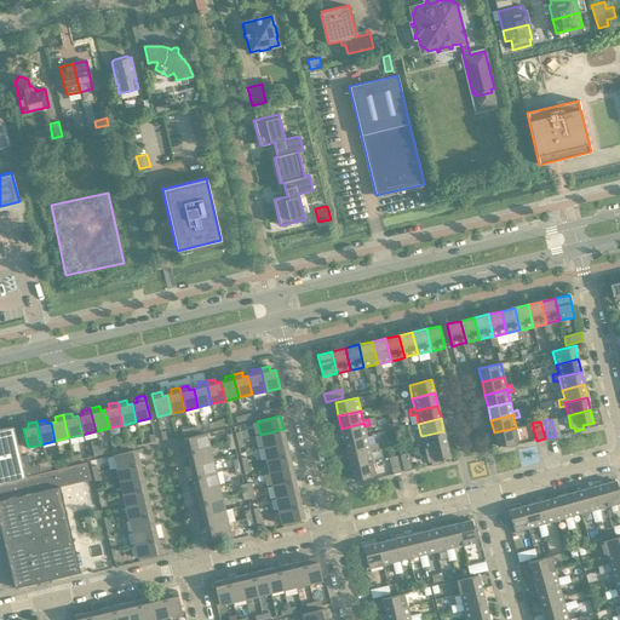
[(363,423),(342,429),(344,441),(367,436),(365,426),(363,423)]
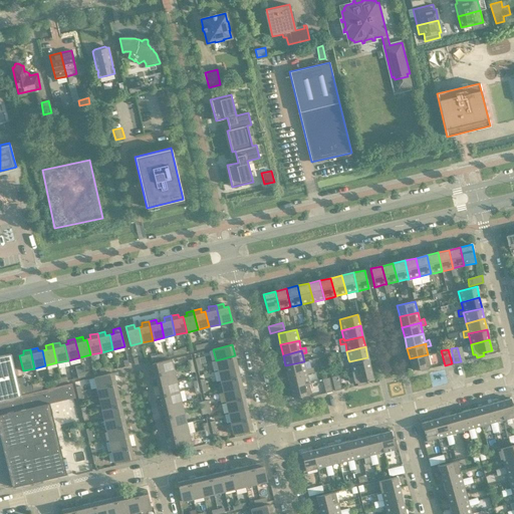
[(0,355),(0,435),(12,486),(12,487),(65,474),(65,475),(66,474),(49,404),(75,398),(71,383),(21,396),(11,353),(0,355)]
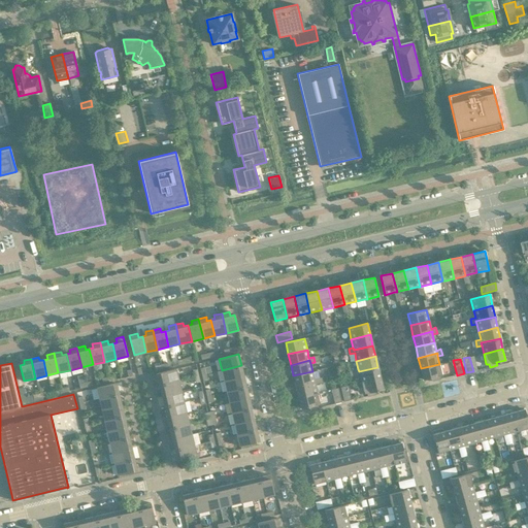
[(439,364),(421,368),(423,380),(432,377),(433,381),(440,378),(439,375),(442,375),(439,364)]
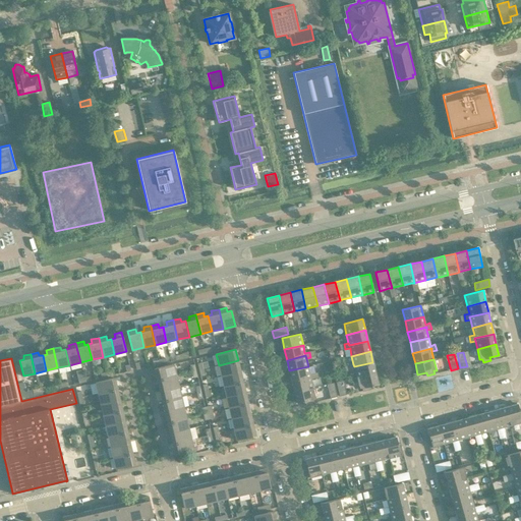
[(238,360),(219,365),(221,375),(240,371),(238,360)]
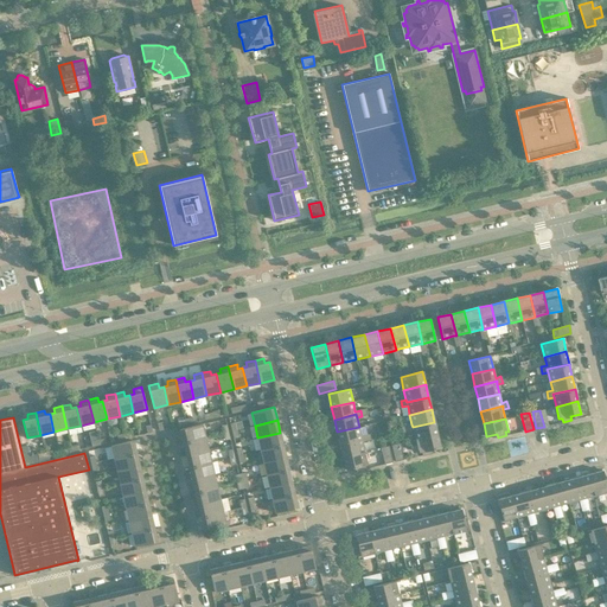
[(434,422),(413,427),(411,425),(407,426),(408,432),(414,430),(415,440),(438,435),(434,422)]
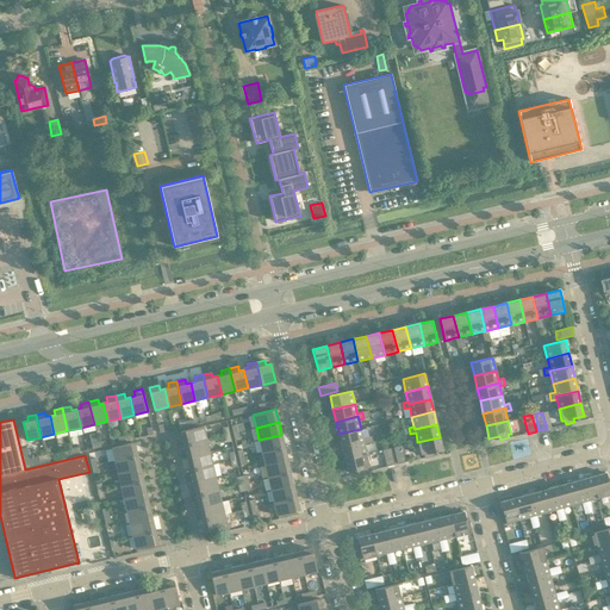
[(180,431),(184,444),(206,440),(204,427),(180,431)]
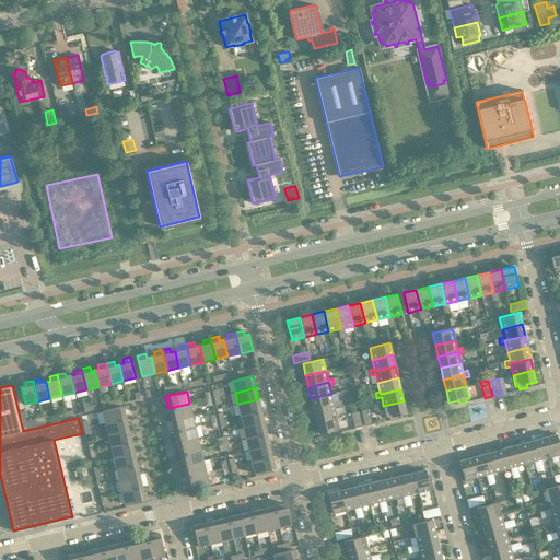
[(331,394),(311,398),(314,410),(334,405),(335,408),(339,407),(338,401),(333,403),(331,394)]
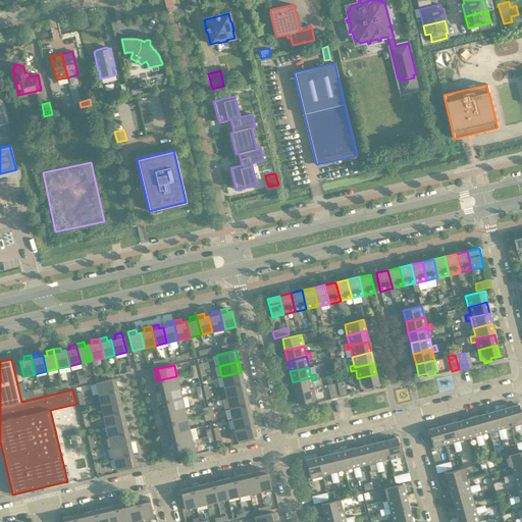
[(241,372),(221,376),(224,387),(244,382),(241,372)]
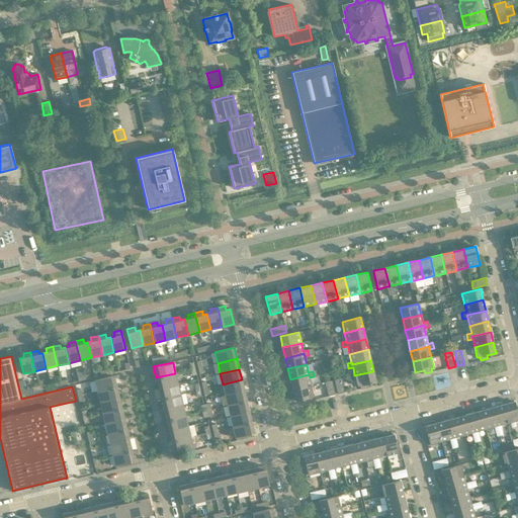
[(373,371),(354,375),(357,386),(360,385),(361,389),(368,386),(367,383),(375,381),(373,371)]
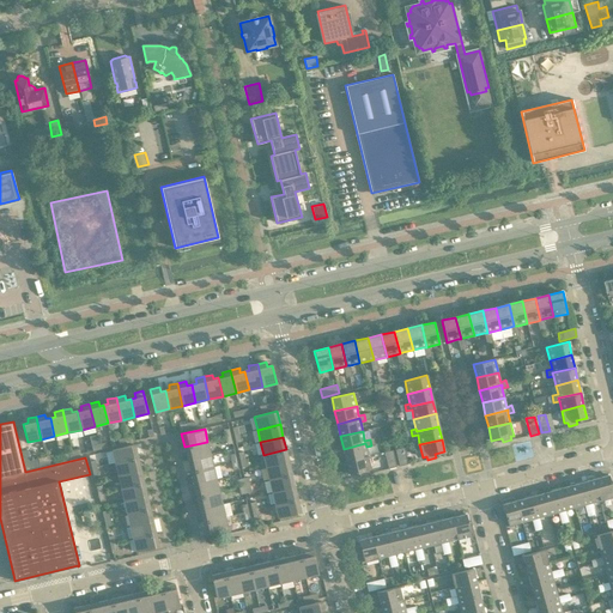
[(207,442),(184,447),(187,460),(211,454),(207,442)]
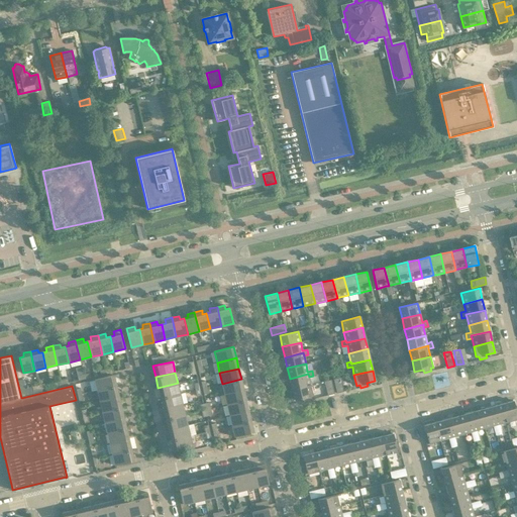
[(308,374),(290,379),(292,389),(311,385),(309,377),(308,374)]
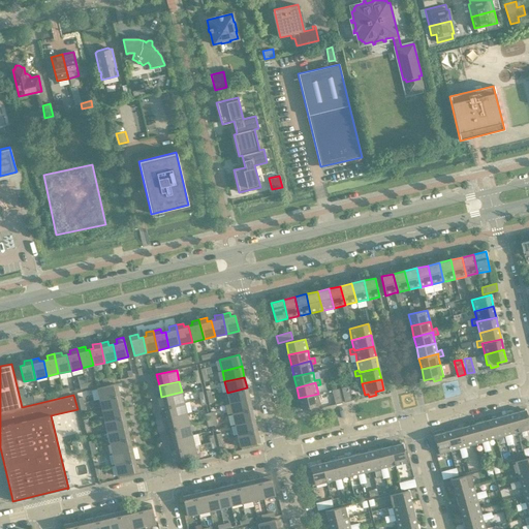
[(96,389),(99,400),(119,395),(116,383),(96,389)]
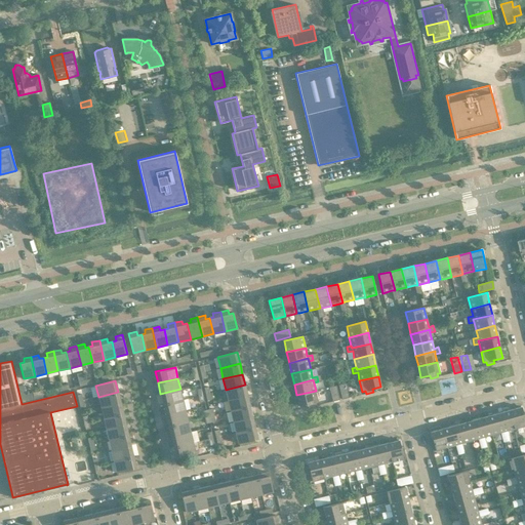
[(342,399),(349,398),(346,384),(338,385),(342,399)]
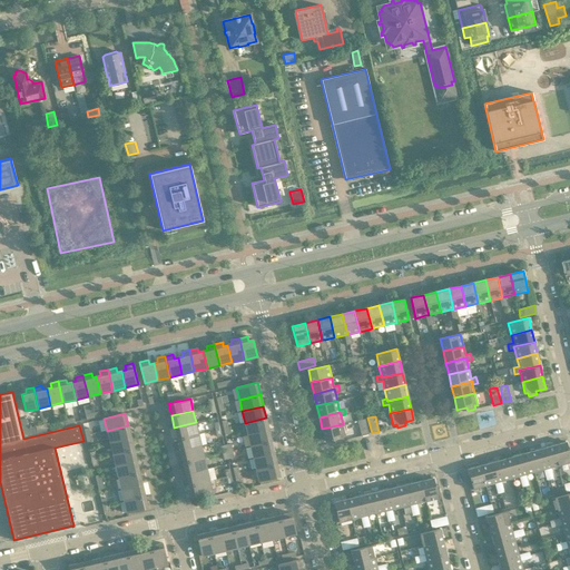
[(266,418),(245,423),(247,434),(268,430),(266,418)]
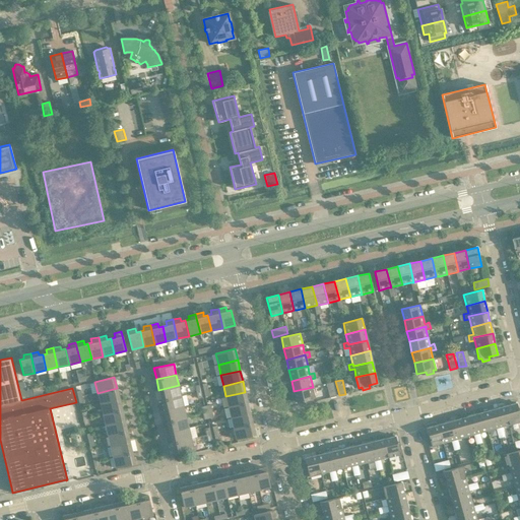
[(333,382),(326,384),(329,398),(336,396),(333,382)]
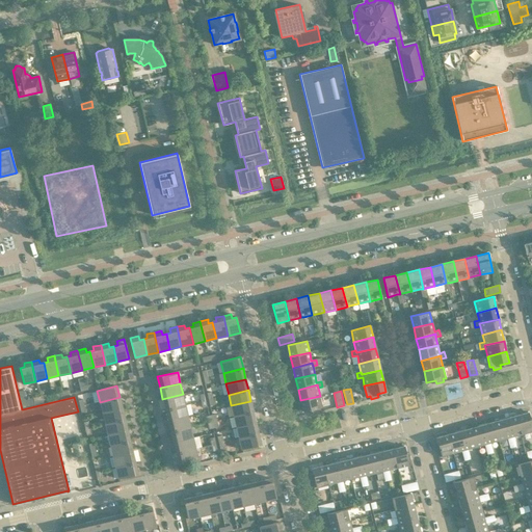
[(183,394),(162,399),(165,409),(185,405),(183,394)]
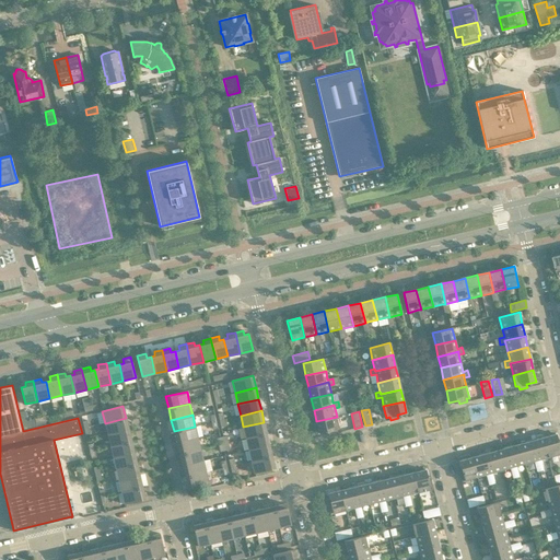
[(337,417),(316,421),(319,433),(328,431),(329,434),(337,433),(336,429),(339,429),(337,417)]
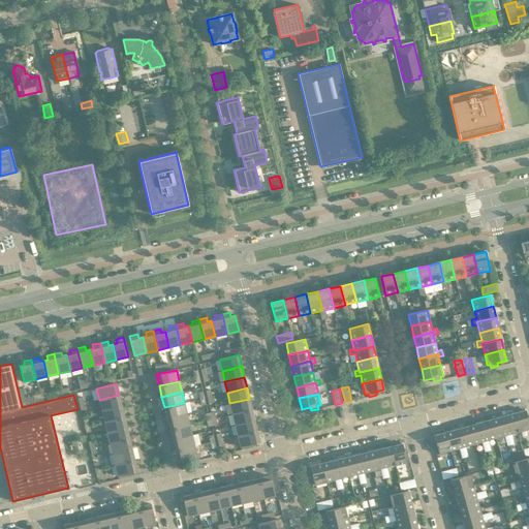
[(119,395),(99,400),(102,410),(122,406),(119,395)]
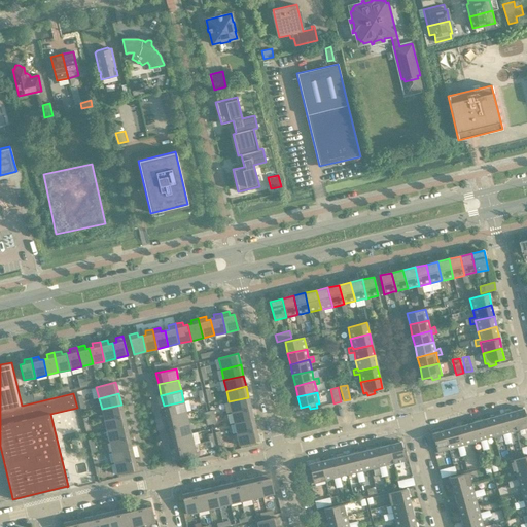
[(248,397),(229,401),(232,413),(251,408),(248,397)]
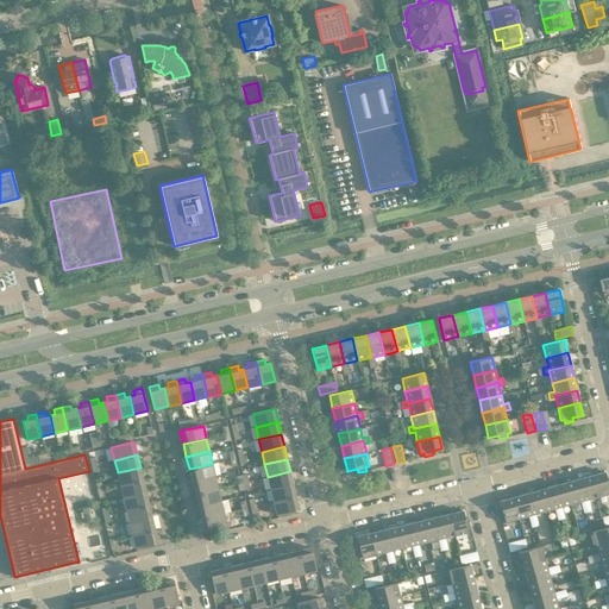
[(212,464),(189,469),(192,482),(215,476),(212,464)]
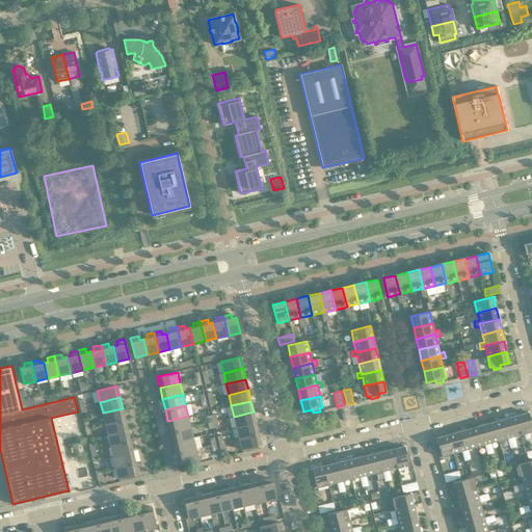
[(123,408),(103,413),(105,424),(125,419),(123,408)]
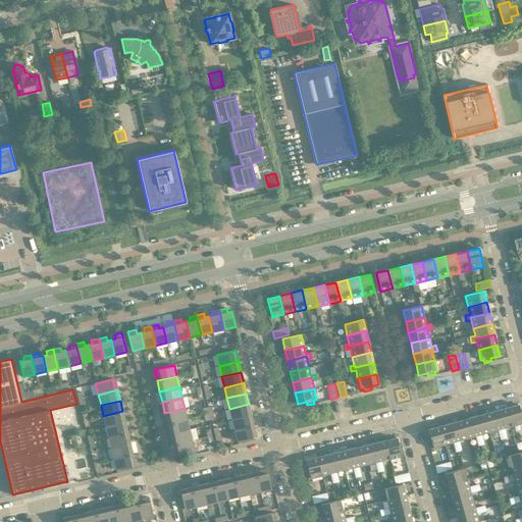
[(249,404),(229,409),(231,419),(251,415),(249,404)]
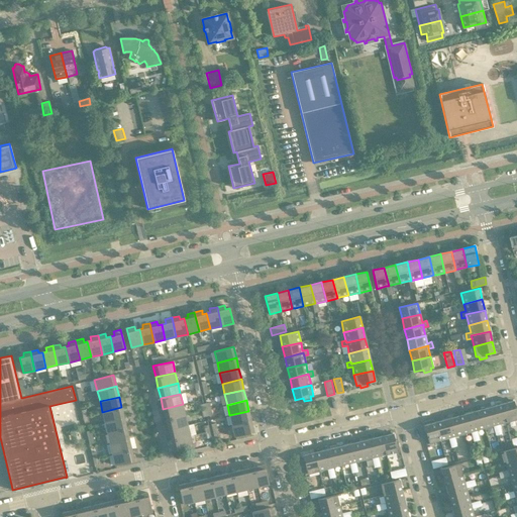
[(516,414),(513,401),(502,404),(507,422),(516,419),(516,414)]
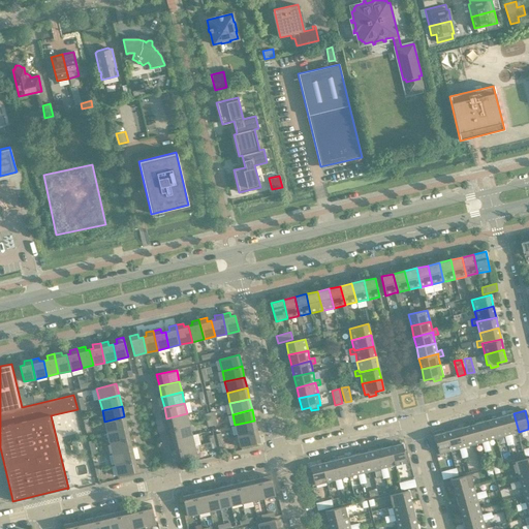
[(187,413),(166,418),(169,429),(189,425),(187,413)]
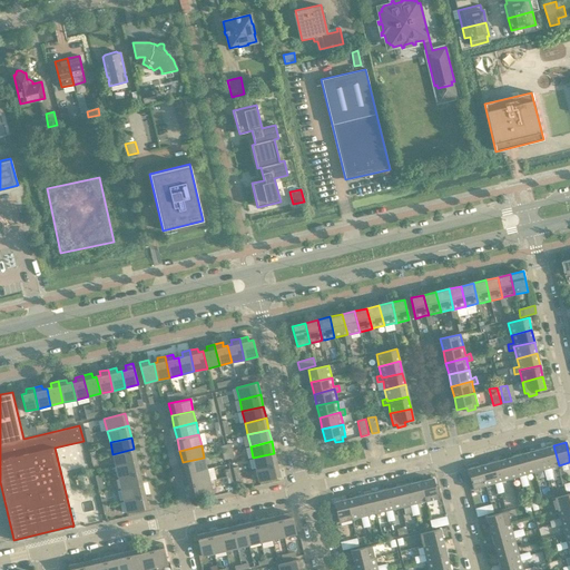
[(553,445),(541,449),(547,469),(543,470),(546,474),(551,473),(550,468),(559,465),(553,445)]
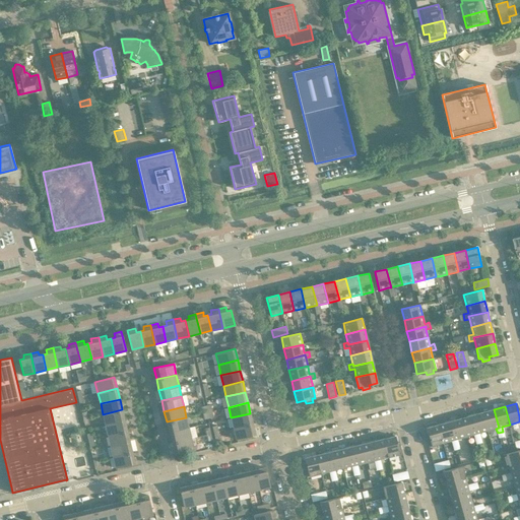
[(122,409),(103,414),(106,425),(125,420),(122,409)]
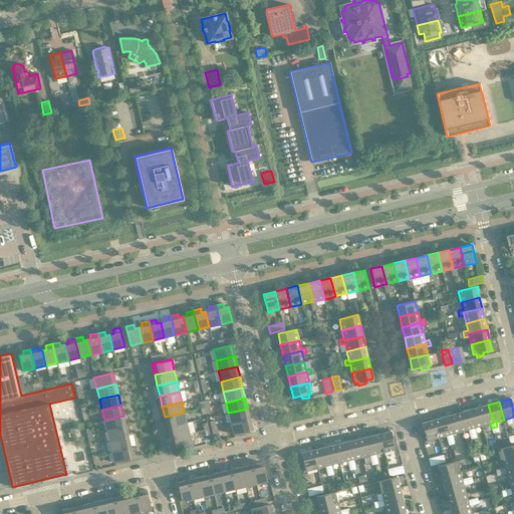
[(488,405),(477,408),(482,426),(490,424),(493,423),(488,405)]
